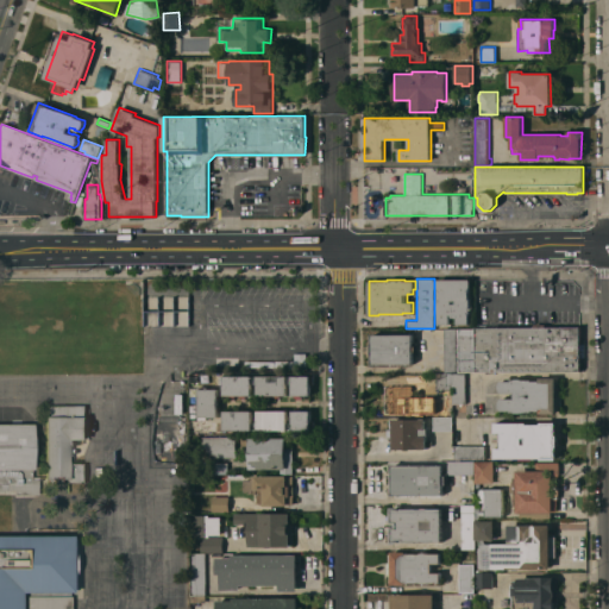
[(471,280),(471,288),(469,288),(469,299),(470,299),(470,313),(469,313),(469,324),(457,324),(457,316),(450,316),(450,324),(438,324),(438,313),(437,313),(437,299),(438,299),(438,288),(437,288),(437,280),(471,280)]
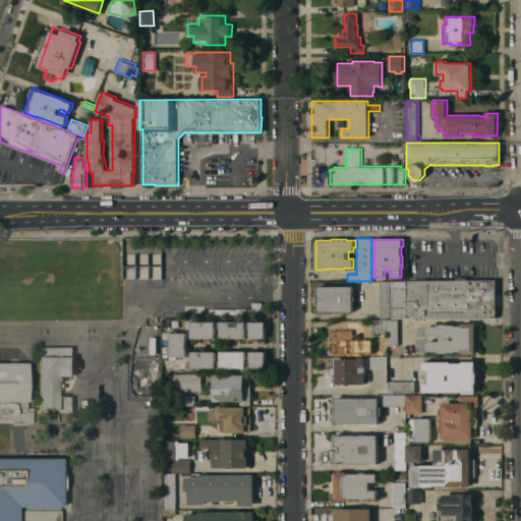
[(407,281),(407,280),(457,280),(457,278),(467,278),(467,280),(497,280),(497,292),(500,292),(500,305),(497,305),(497,317),(406,319),(406,281),(407,281)]
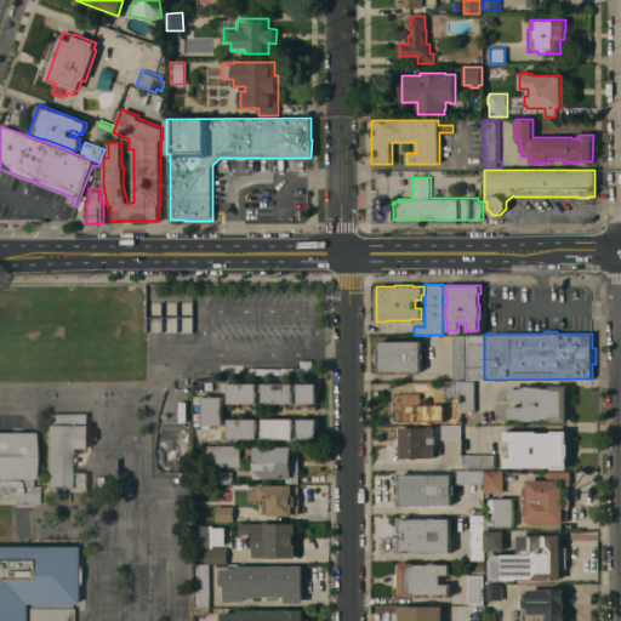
[(469,380),(454,380),(454,335),(469,335),(469,380)]
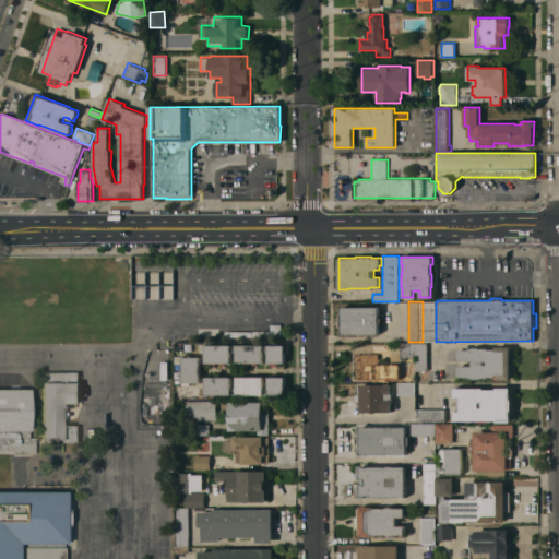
[(436,301),(436,342),(423,342),(423,301),(436,301)]
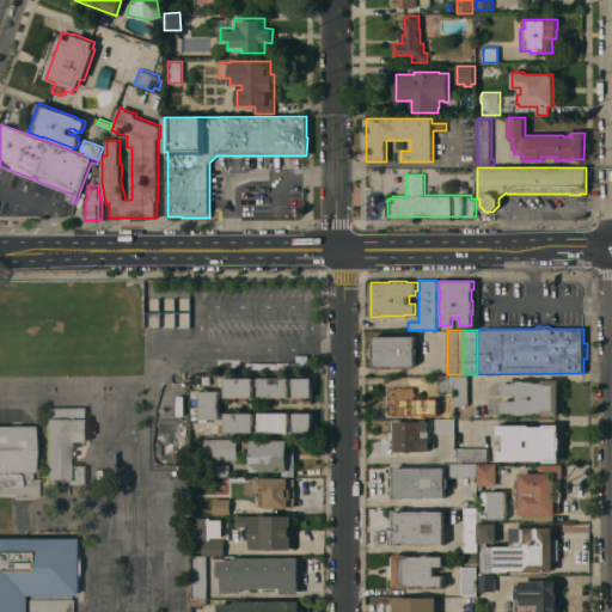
[(415,336),(415,366),(379,366),(379,367),(373,367),(373,355),(372,355),(372,346),(373,346),(373,336),(415,336)]
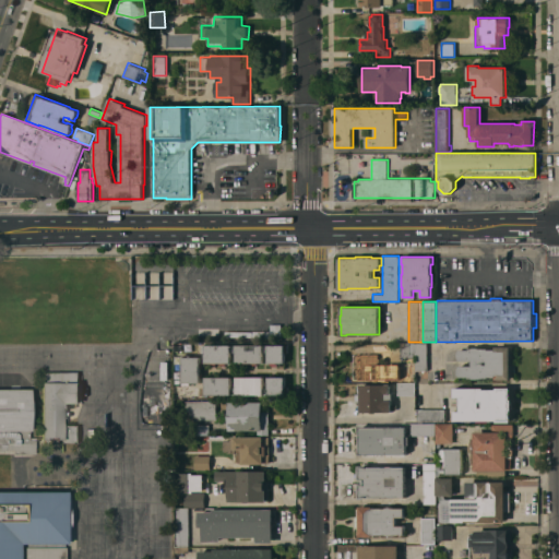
[(282,337),(265,339),(265,331),(271,331),(271,324),(282,324),(282,337)]
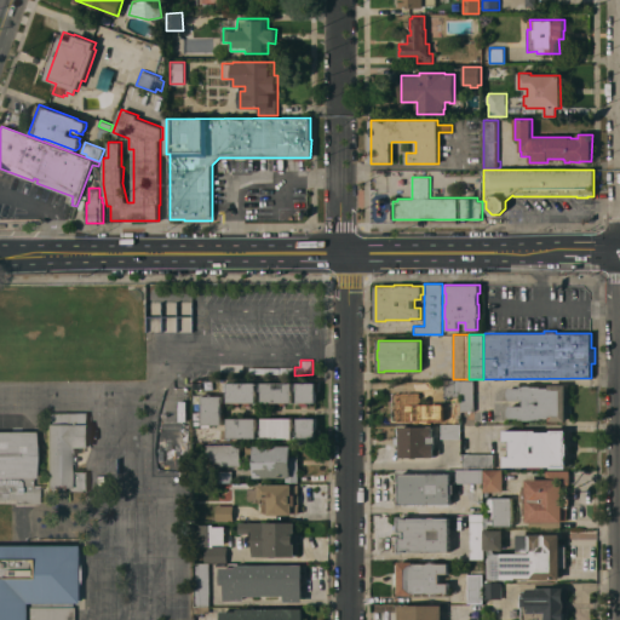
[(445,424),(445,418),(446,379),(460,379),(460,419),(461,419),(461,424),(445,424)]
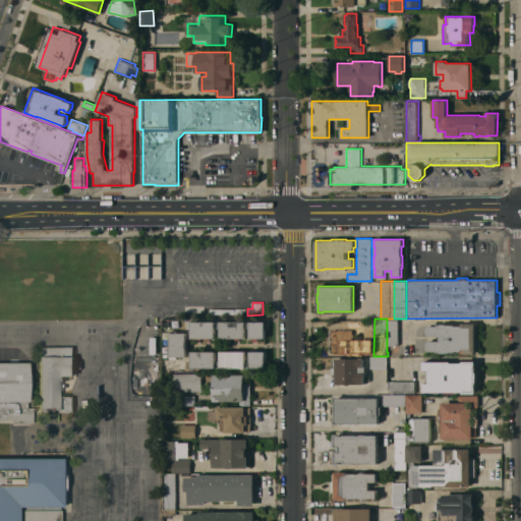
[(387,346),(387,319),(398,319),(398,346),(387,346)]
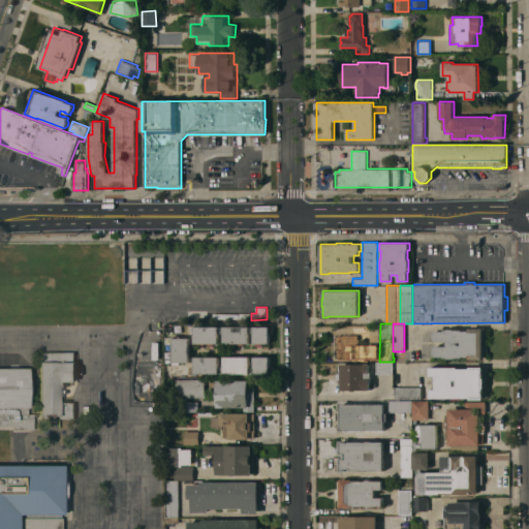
[(252,325),(252,334),(249,334),(249,343),(243,343),(243,345),(239,345),(239,343),(235,343),(235,345),(229,346),(229,343),(224,343),(223,327),(252,325)]
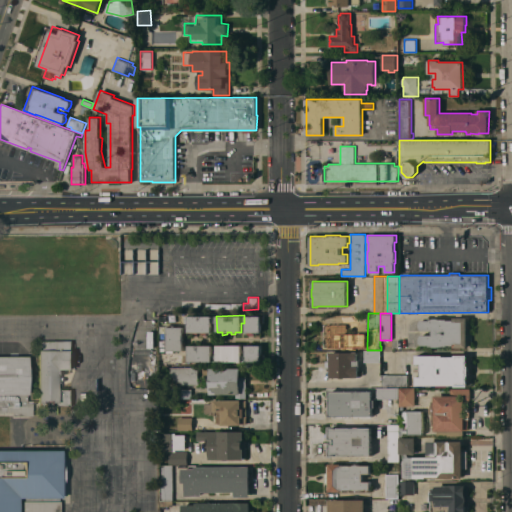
[(246,315),(264,315),(264,322),(261,322),(261,332),(253,332),(253,334),(248,334),(248,332),(246,332),(246,315)]
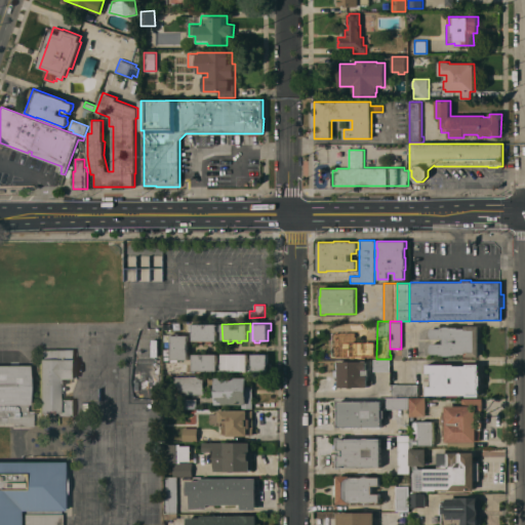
[(190,324),(220,324),(220,331),(217,331),(217,340),(212,340),(212,342),(207,342),(207,340),(203,340),(203,344),(199,344),(199,340),(193,340),(193,330),(190,331),(190,324)]
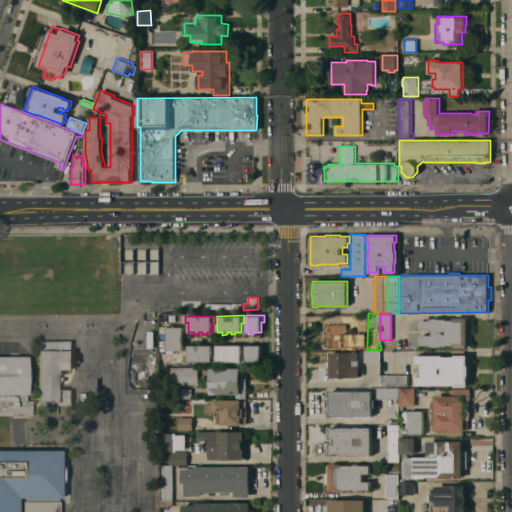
[(467,317),(468,347),(454,347),(454,345),(448,345),(448,346),(440,346),(438,347),(434,347),(433,346),(430,346),(430,345),(421,345),(421,344),(420,342),(420,338),(422,335),(433,335),(433,330),(421,330),(420,327),(420,323),(421,320),(425,320),(425,317),(430,317),(430,319),(433,319),(434,318),(438,318),(439,319),(447,319),(447,320),(454,320),(454,317),(467,317)]
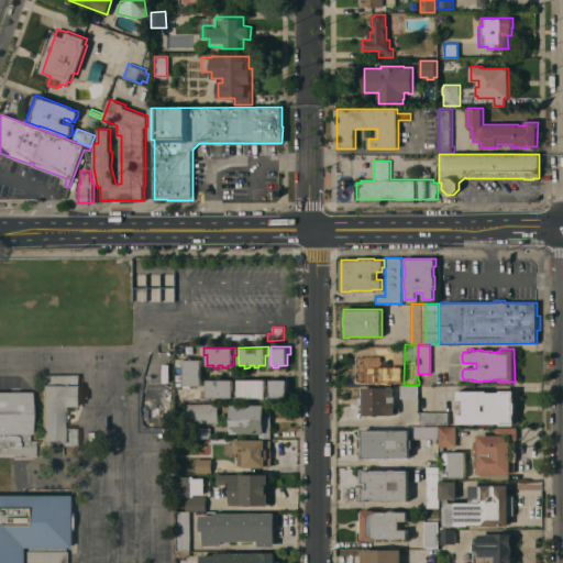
[(360,355),(378,355),(378,367),(389,367),(389,383),(376,383),(376,379),(360,379),(360,355)]
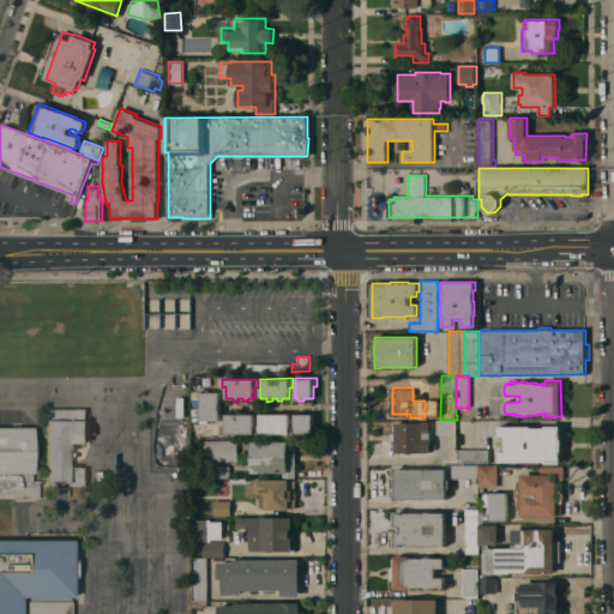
[(221,420),(209,420),(209,422),(200,422),(200,390),(209,390),(209,392),(220,392),(221,420)]
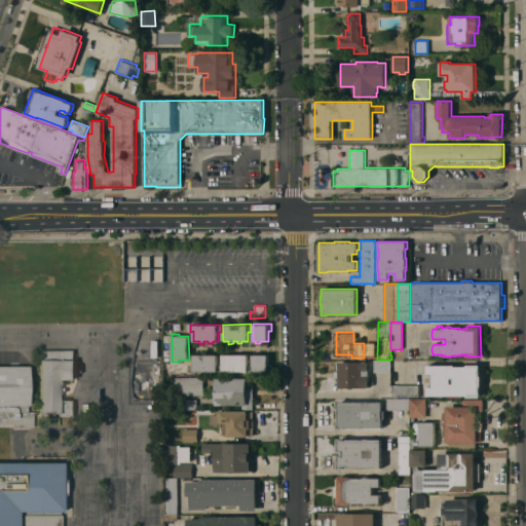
[(39,360),(40,360),(40,349),(75,349),(75,359),(76,379),(60,379),(61,400),(74,400),(74,416),(59,416),(59,413),(52,413),(52,416),(46,416),(46,413),(39,413),(39,360)]
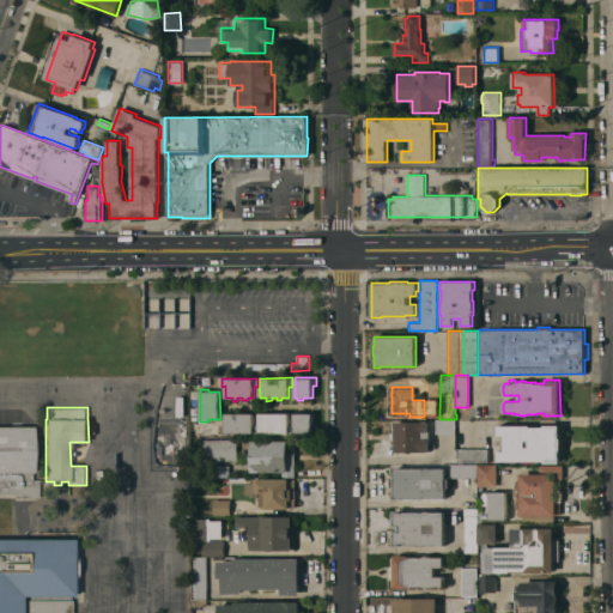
[(254,413),(254,432),(225,432),(225,434),(222,434),(222,425),(225,425),(225,413),(254,413)]
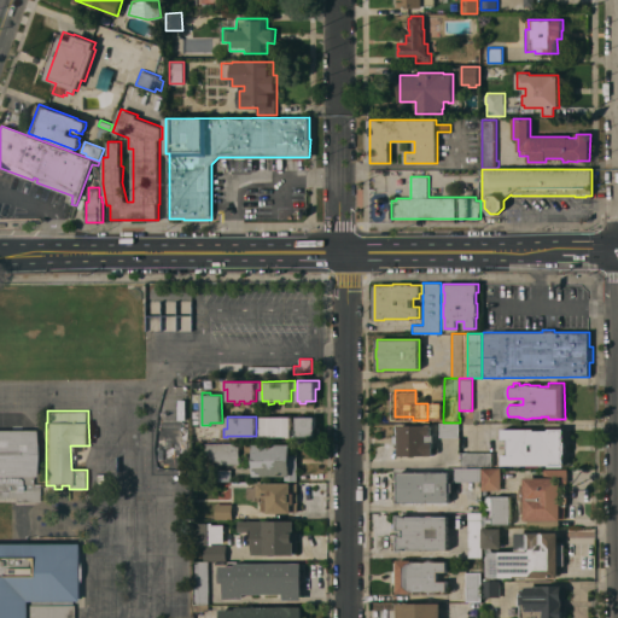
[(291,417),(292,427),(296,427),(296,436),(256,437),(256,429),(262,429),(261,417),(291,417)]
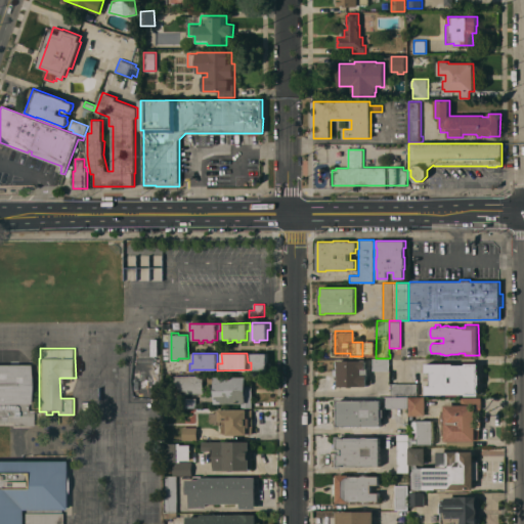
[(267,353),(267,362),(270,362),(270,369),(252,369),(252,353),(267,353)]
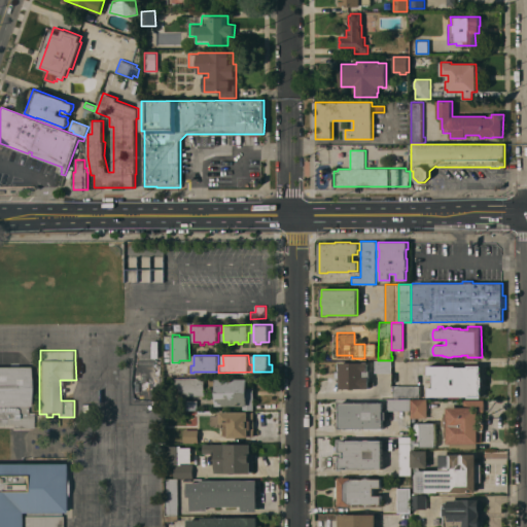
[(392,373),(375,373),(375,360),(378,360),(392,360),(392,373)]
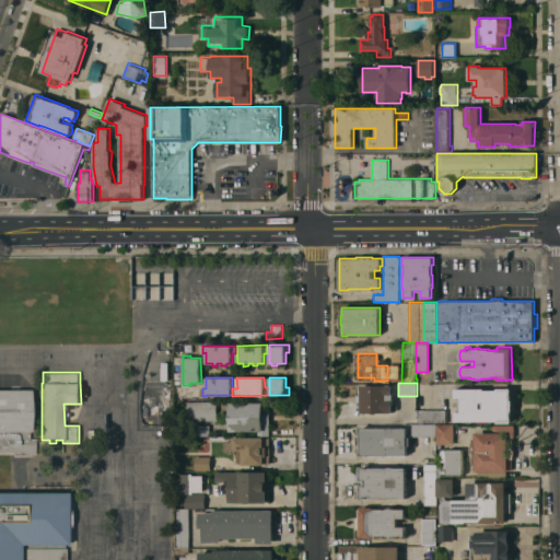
[(362,412),(362,385),(392,385),(392,394),(393,394),(393,400),(393,405),(397,405),(397,410),(393,410),(393,412),(362,412)]
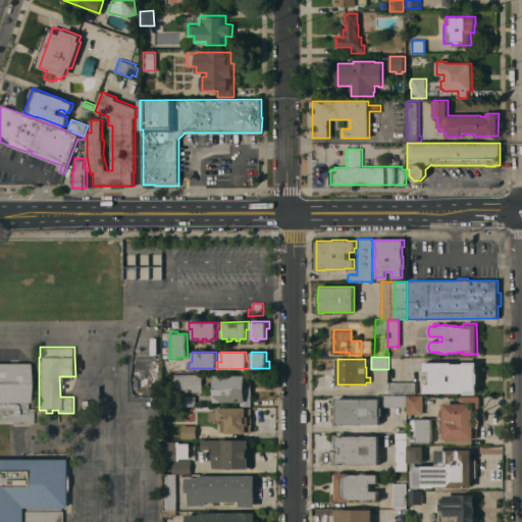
[(452,362),(452,363),(464,363),(464,362),(477,362),(477,373),(478,373),(478,382),(477,382),(477,394),(464,394),(464,393),(424,393),(424,383),(429,383),(429,371),(424,371),(424,362),(452,362)]
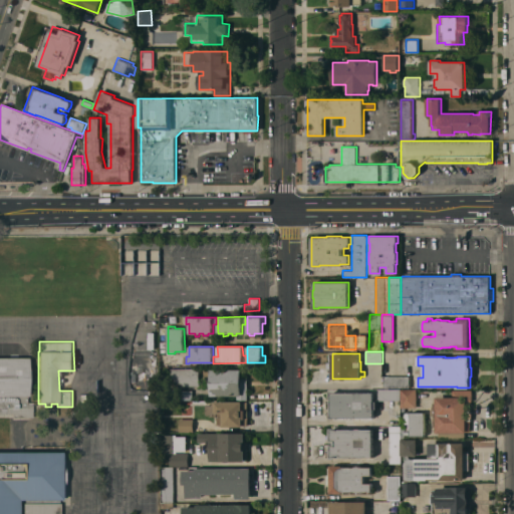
[(0,357),(28,357),(28,396),(28,403),(33,403),(33,417),(12,417),(12,413),(0,413),(0,357)]
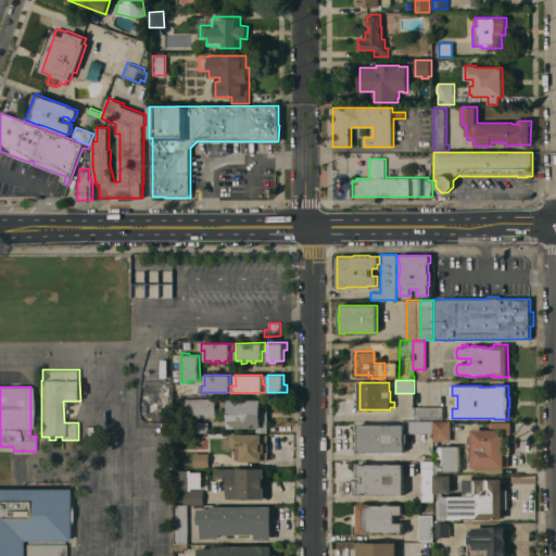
[(215,399),(216,417),(185,418),(185,399),(215,399)]
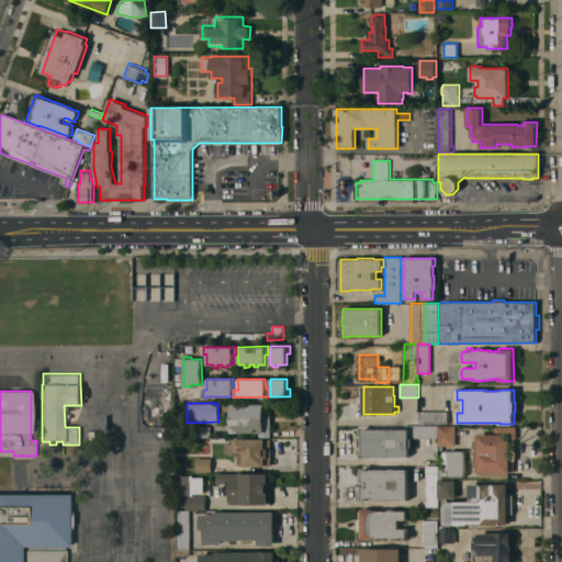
[(265,404),(265,413),(270,413),(271,437),(259,437),(259,433),(231,433),(231,404),(265,404)]
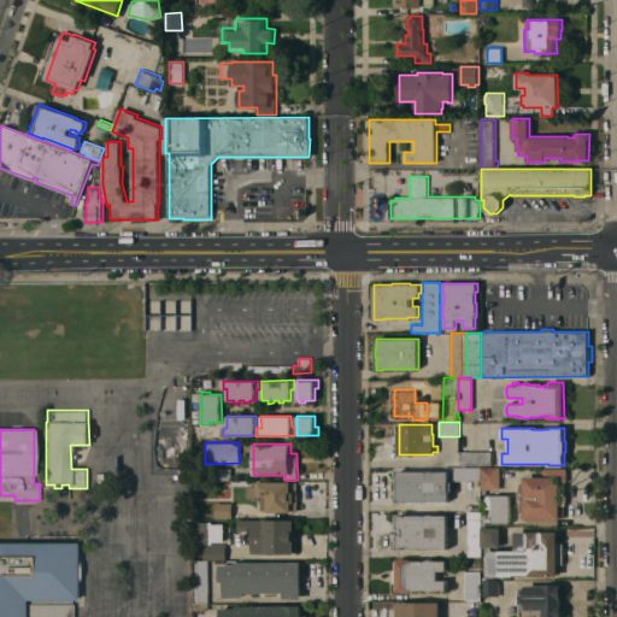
[(493,451),(493,465),(460,465),(460,451),(493,451)]
